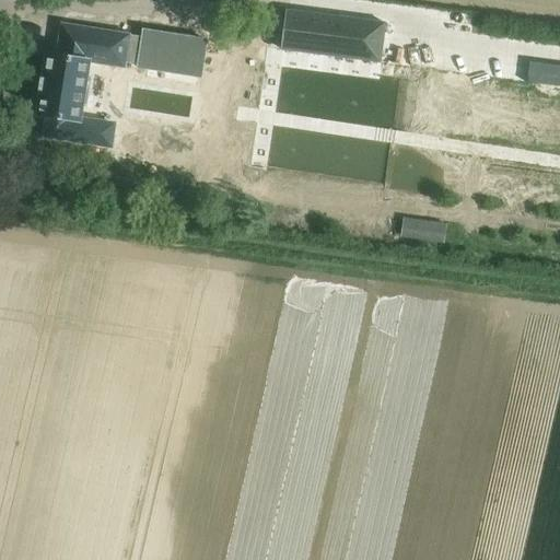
[(289,10),(282,49),(292,50),(382,61),(386,23),(289,10)]
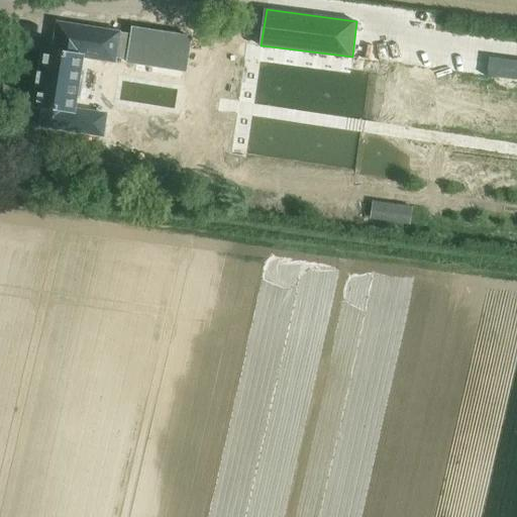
[(40,126),(64,130),(104,136),(107,119),(103,113),(75,109),(83,58),(110,62),(116,58),(116,56),(128,57),(128,62),(186,70),(191,36),(132,27),(131,36),(119,34),(119,33),(58,24),(54,52),(43,50),(40,70),(35,73),(34,82),(37,87),(34,107),(43,108),(40,126)]
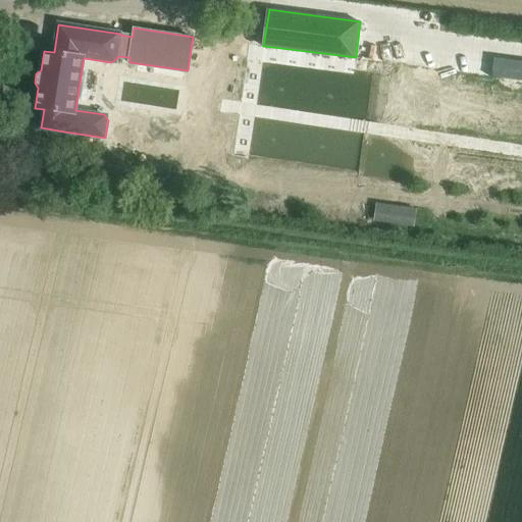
[(114,113),(114,117),(118,118),(118,121),(125,122),(126,115),(114,113)]
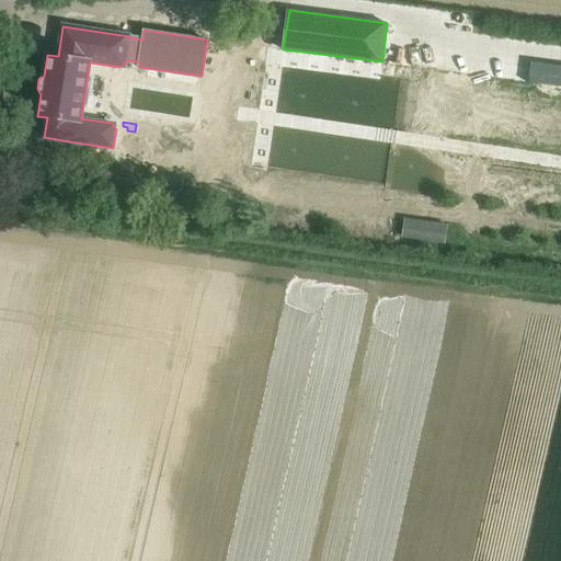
[(400,141),(398,160),(419,163),(441,167),(443,148),(405,142),(400,141)]
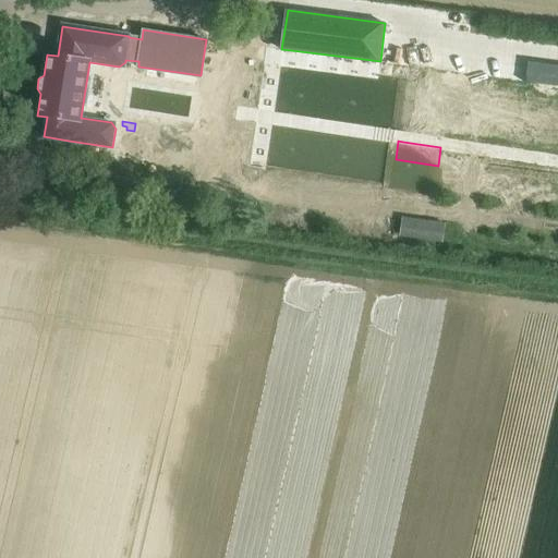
[(250,167),(249,178),(257,179),(259,168),(250,167)]
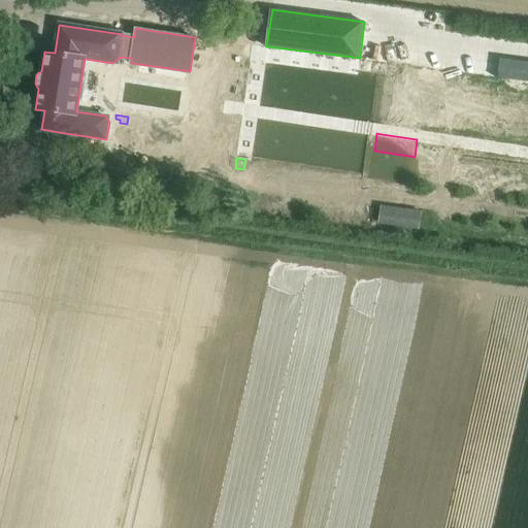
[(382,205),(378,225),(419,230),(422,211),(386,206),(382,205)]
